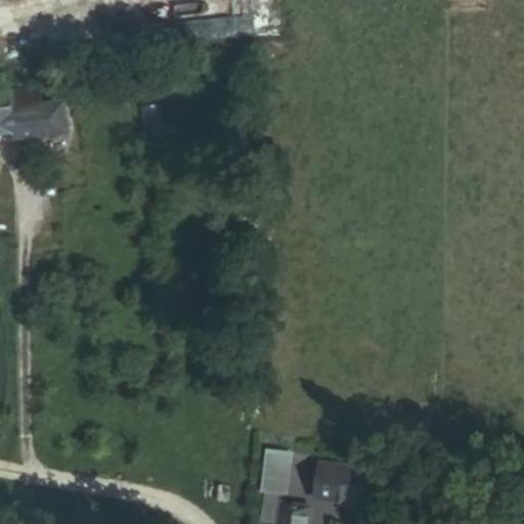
[(18,137),(75,130),(68,95),(0,106),(0,132),(17,131),(18,137)]
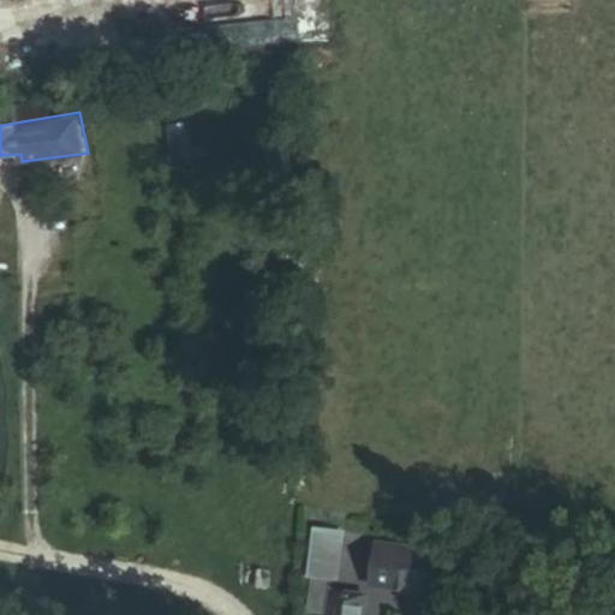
[(168,123),(167,159),(199,159),(199,123),(168,123)]
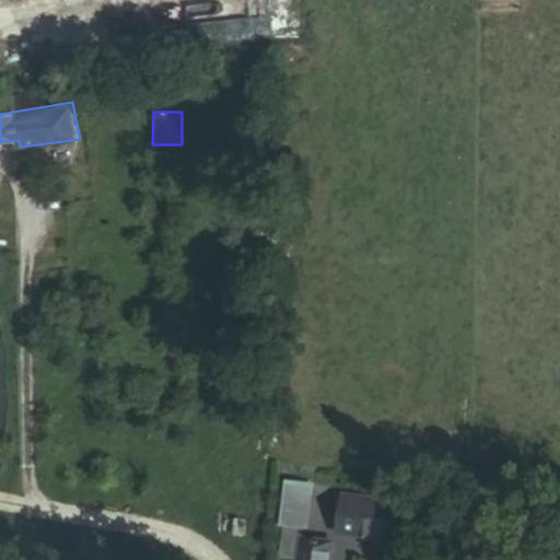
[(295,559),(298,534),(300,534),(302,528),(307,528),(314,481),(282,477),(278,524),(281,526),(278,558),(295,559)]
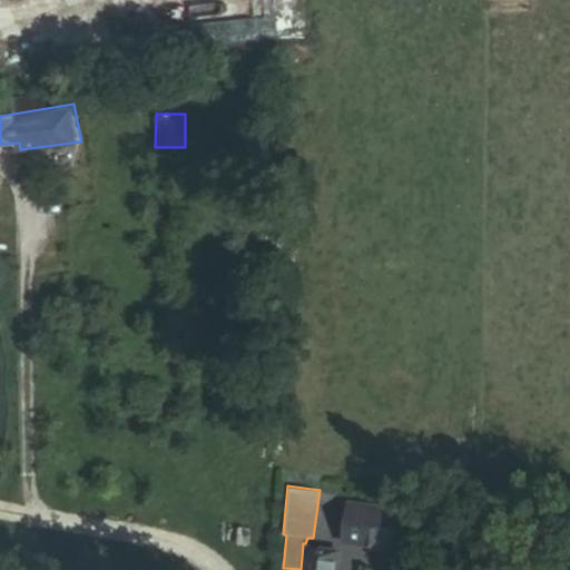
[(386,550),(404,541),(408,510),(376,509),(375,502),(345,500),(342,544),(386,550)]
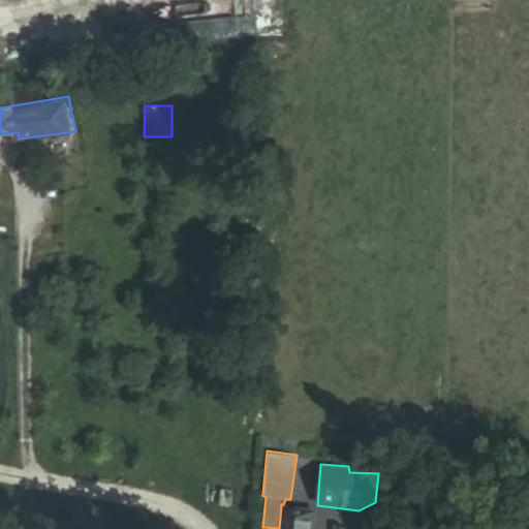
[(278,528),(314,528),(317,508),(281,504),(279,528),(278,528)]
